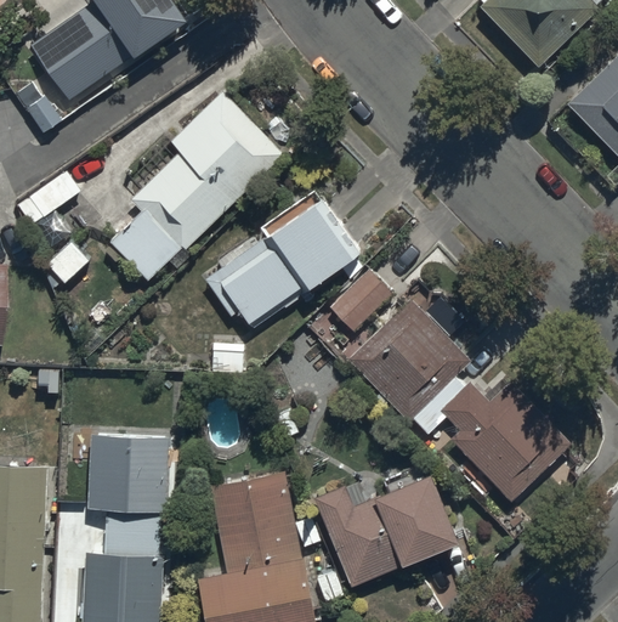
[(96,0),(30,45),(68,101),(191,17),(179,0),(96,0)]
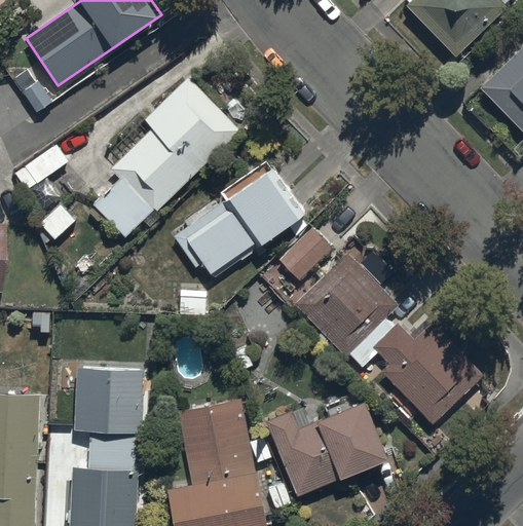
[(412,0),(407,5),(456,58),(517,0),(412,0)]
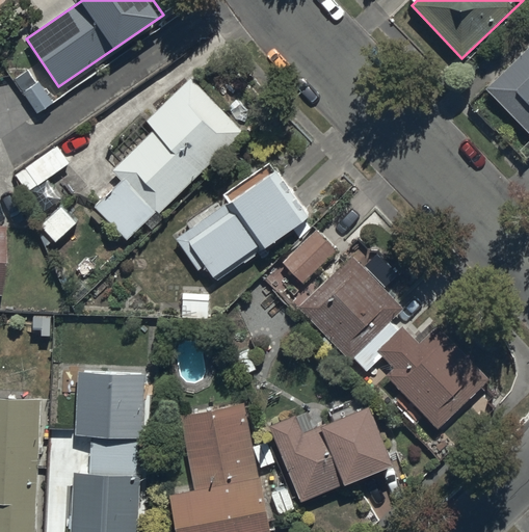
[(528,50),(488,89),(528,131),(528,50)]
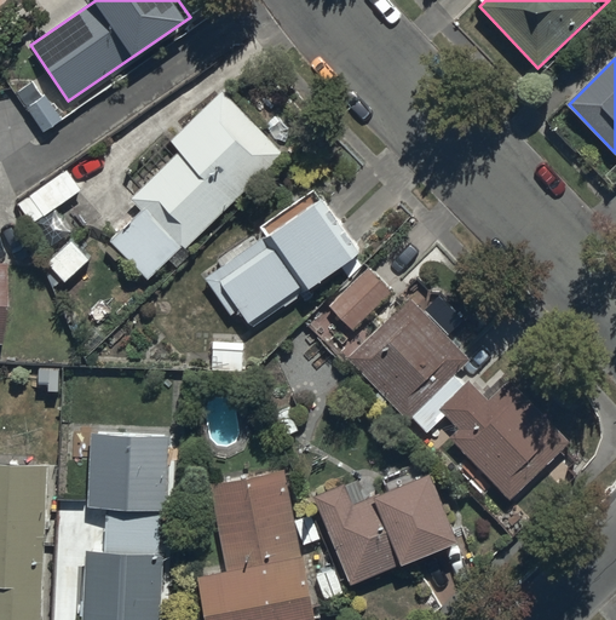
[(40,130),(57,116),(41,93),(39,95),(28,80),(12,91),(40,130)]
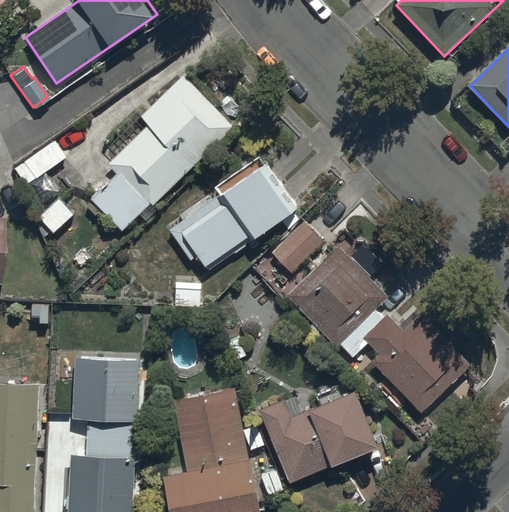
[(90,198),(125,233),(233,129),(182,76),(140,117),(150,126),(109,165),(116,173),(90,198)]
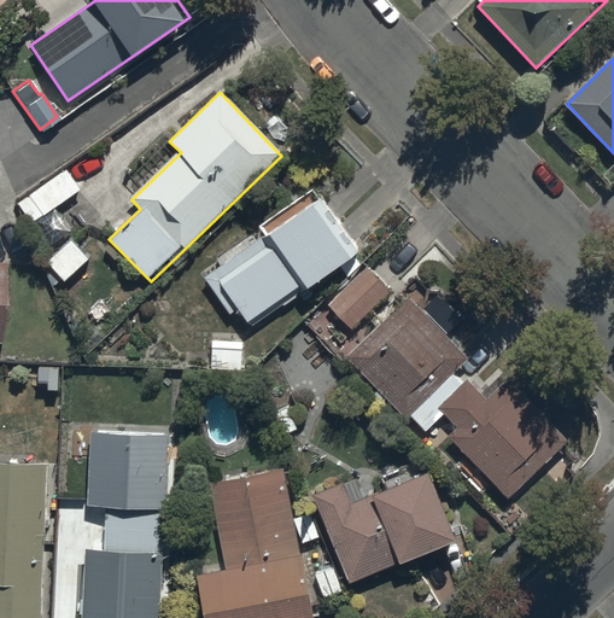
[(63,167),(13,199),(27,221),(76,187),(63,167)]
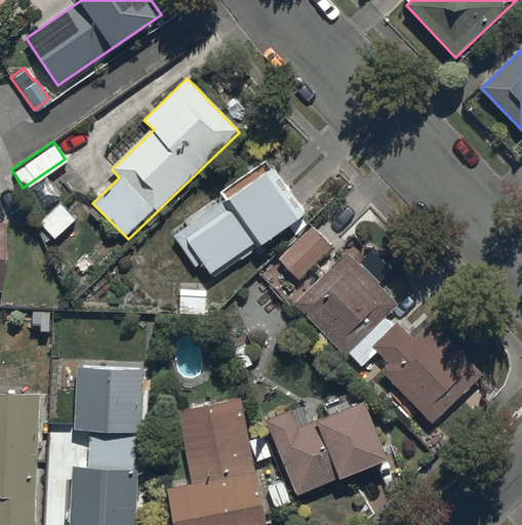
[(173,228),(208,280),(308,213),(273,162),(173,228)]
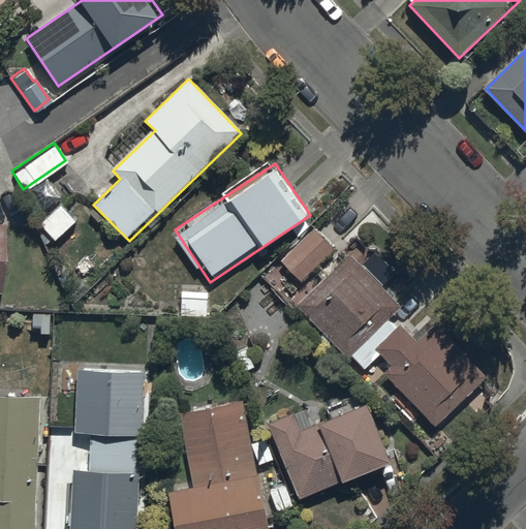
[(73,219),(58,203),(37,223),(53,240),(73,219)]
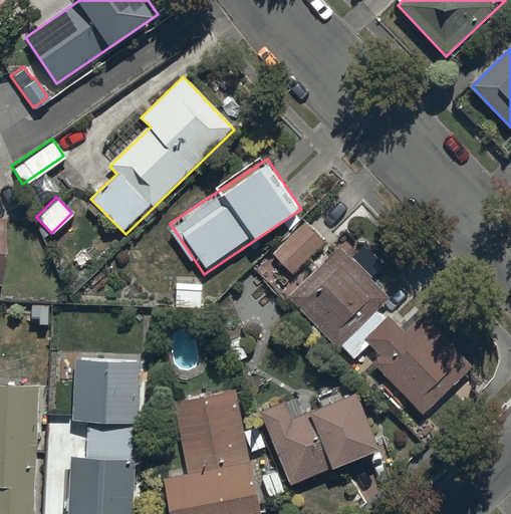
[(272,253),(291,274),(325,244),(306,223),(272,253)]
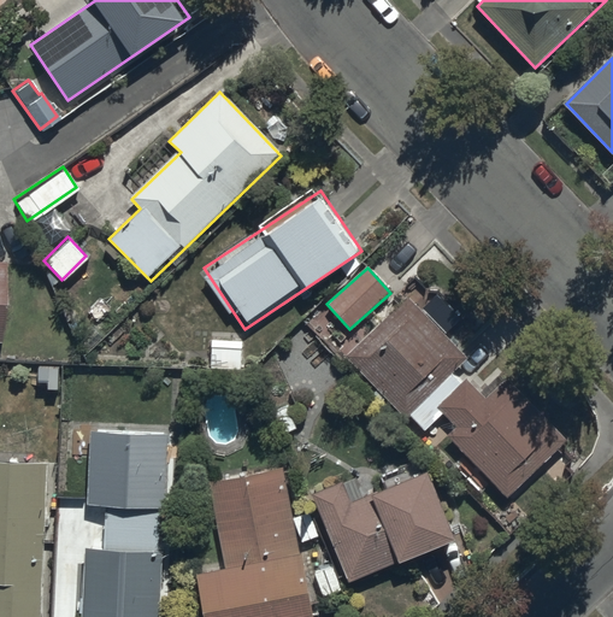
[(422,435),(434,425),(507,499),(567,440),(508,380),(488,400),(458,370),(471,357),(412,297),(347,359),(422,435)]
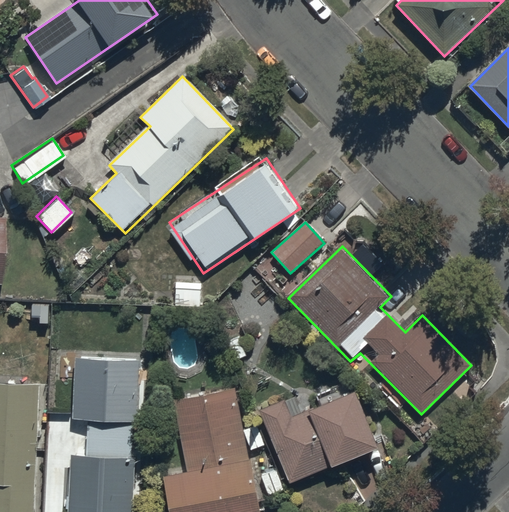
[(197,306),(198,281),(172,281),(171,305),(197,306)]
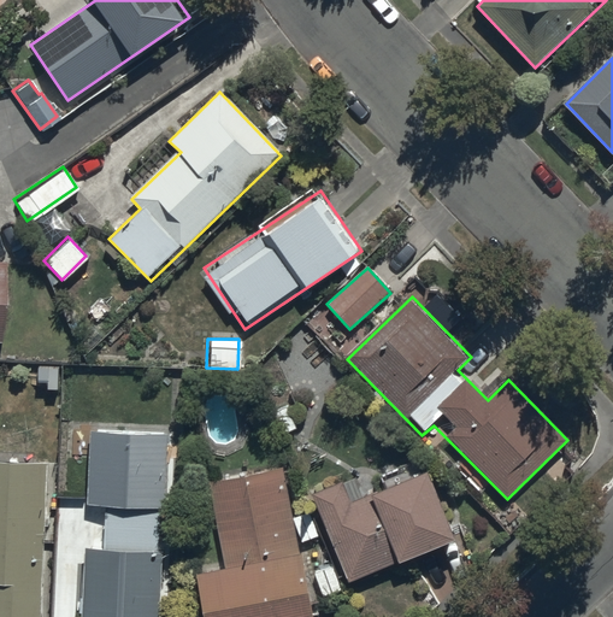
[(80,616),(159,616),(169,432),(90,427),(86,505),(106,506),(104,547),(84,546),(80,616)]
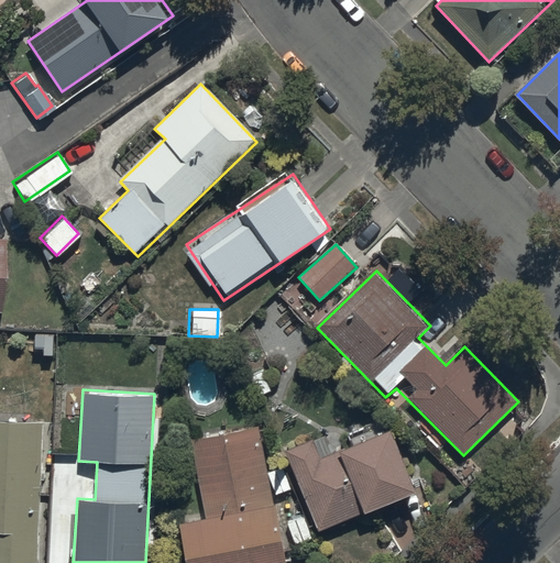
[(0,562),(36,562),(42,422),(0,420),(0,562)]
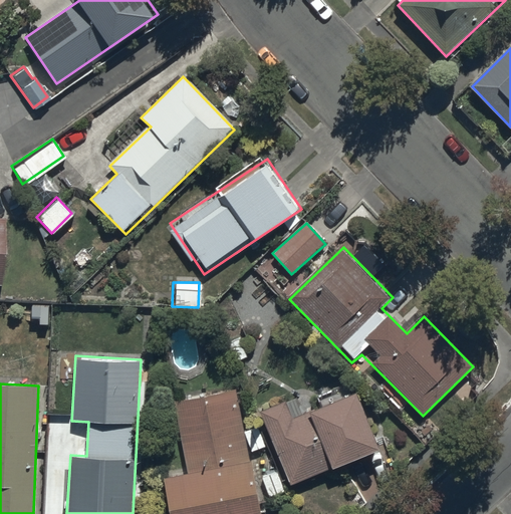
[(164,480),(171,513),(264,513),(237,389),(172,403),(187,475),(164,480)]
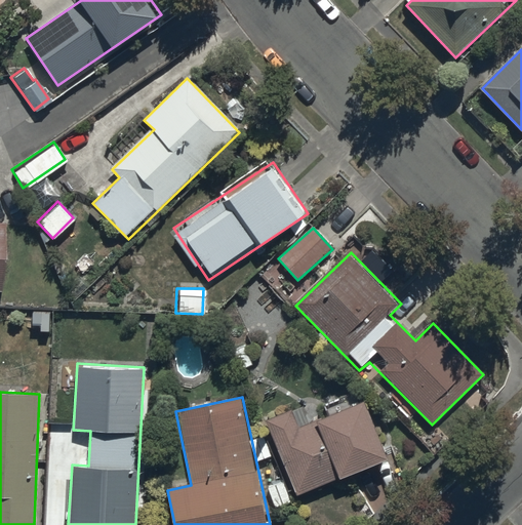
[(267,420),(299,501),(392,462),(366,400),(308,425),(300,406),(267,420)]
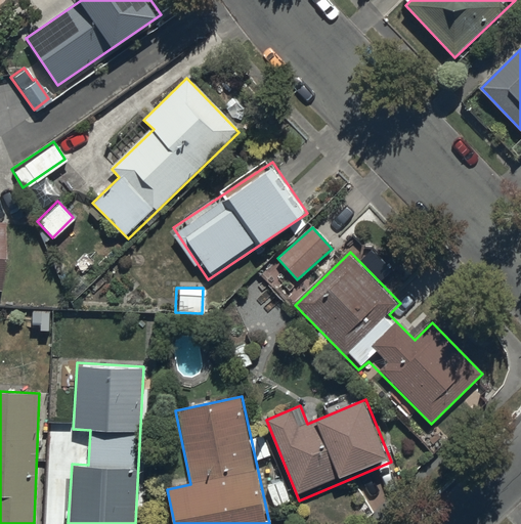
All buildings are outlined.
